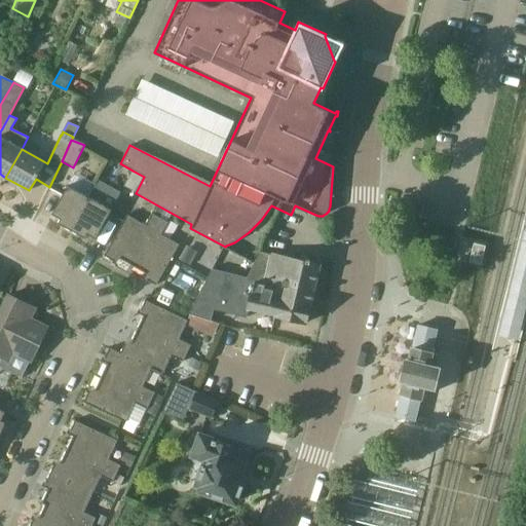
[(124,186),(136,193),(144,177),(133,171),(124,186)]
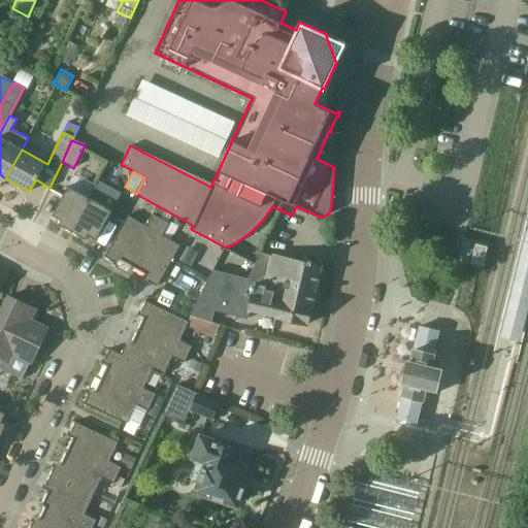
[(71,231),(90,198),(68,187),(52,215),(61,220),(58,224),(71,231)]
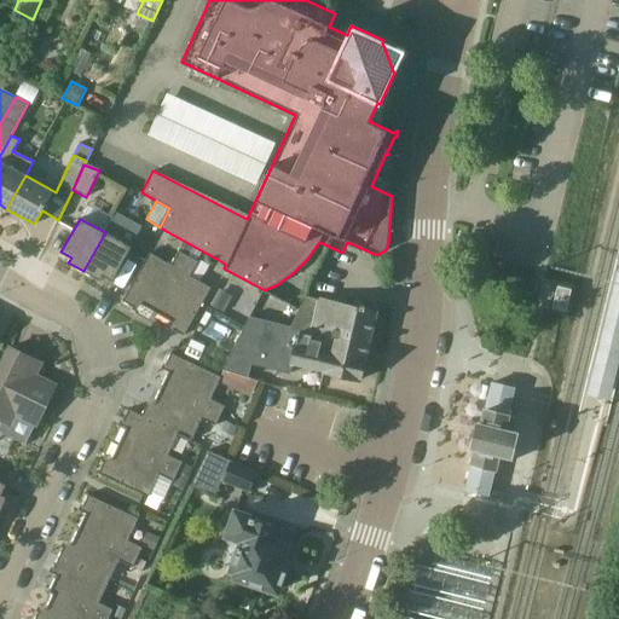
[(105,232),(84,271),(99,279),(103,275),(113,281),(131,247),(117,239),(125,227),(111,220),(105,232)]
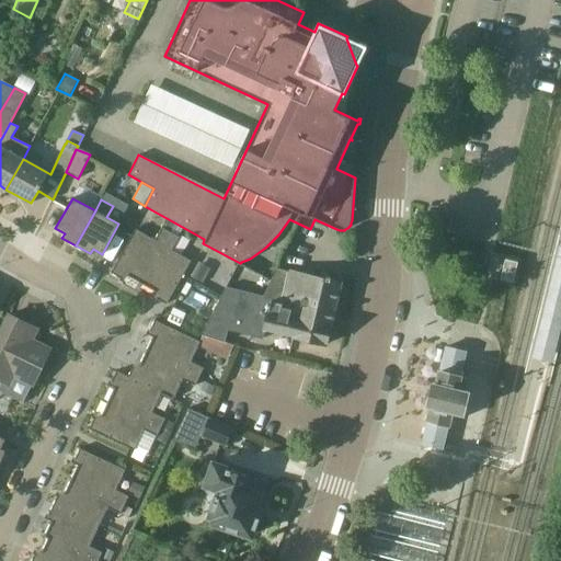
[(171,232),(175,222),(167,218),(162,227),(171,232)]
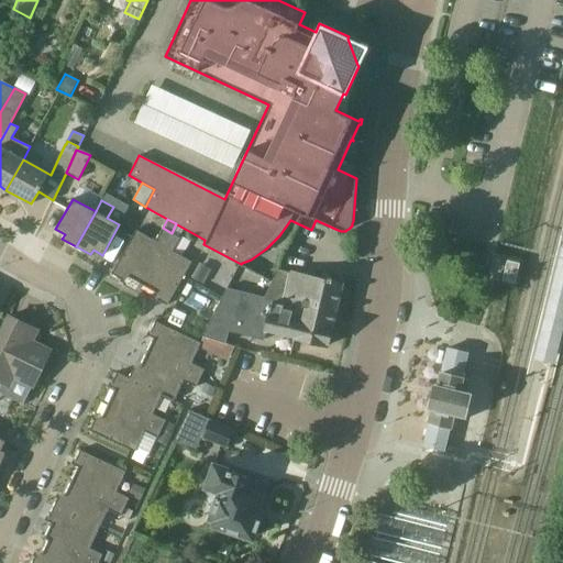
[(123,274),(142,285),(172,233),(163,228),(155,241),(136,230),(111,274),(121,279),(123,274)]
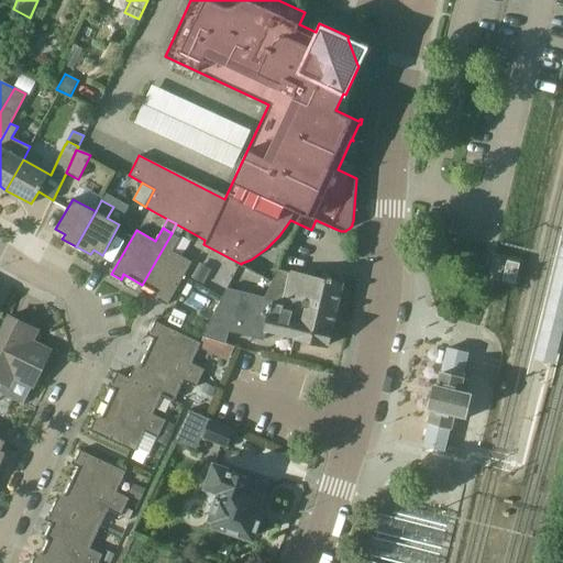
[(179,238),(172,233),(142,285),(161,295),(157,299),(167,305),(191,262),(173,251),(179,238)]
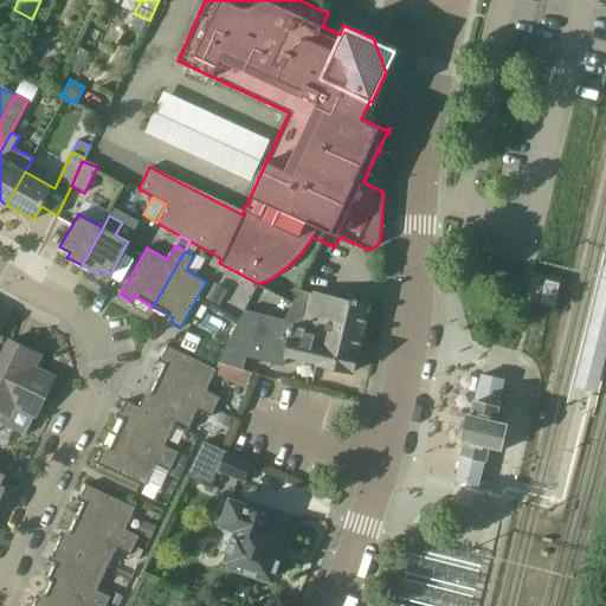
[(605,362),(605,253),(574,381),(600,387),(605,362)]
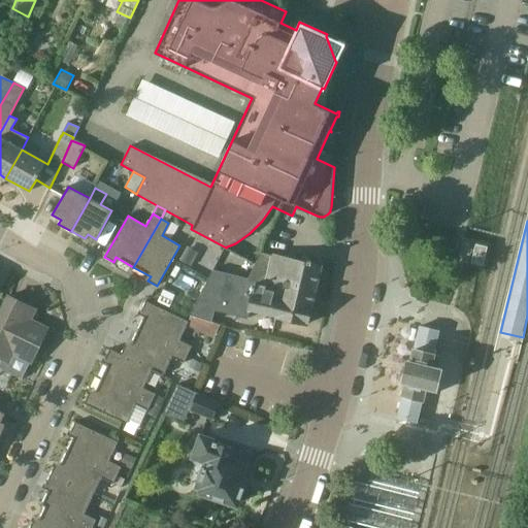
[(476,241),(470,264),(484,267),(490,244),(476,241)]
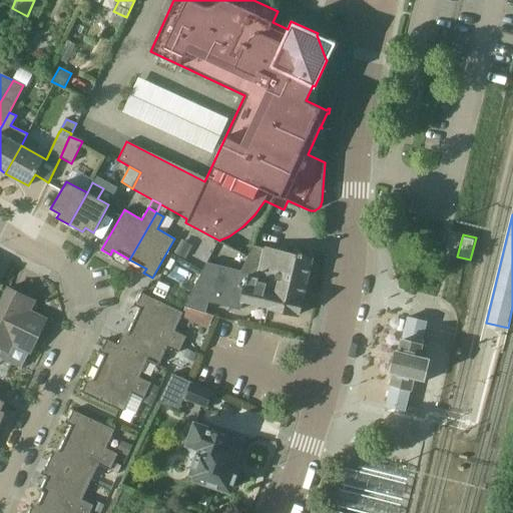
[(182,239),(175,253),(186,260),(193,245),(182,239)]
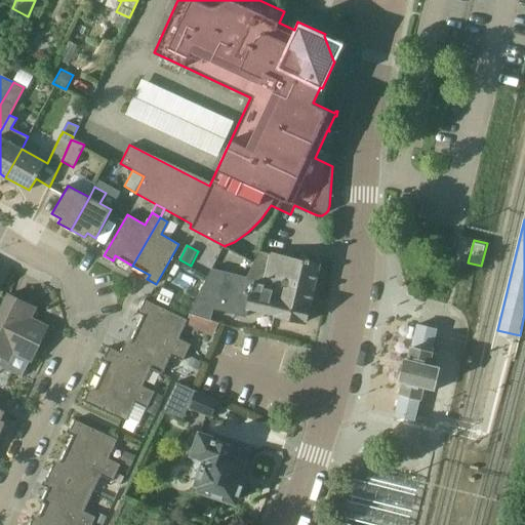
[(276,315),(306,322),(319,265),(309,263),(310,260),(306,258),(306,261),(288,257),(259,251),(247,277),(243,285),(253,288),(248,309),(274,315),(276,315)]
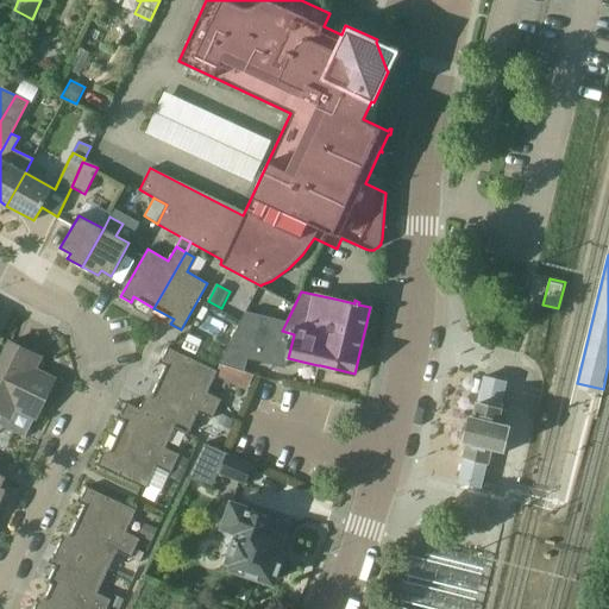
[(286,368),(288,358),(294,334),(282,331),(287,321),(245,311),(219,363),(244,371),(248,358),(286,368)]
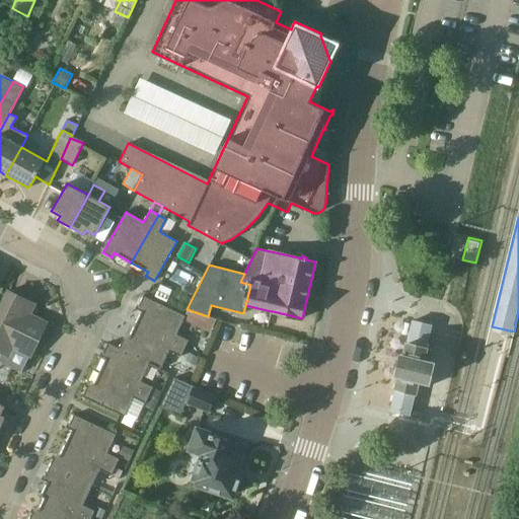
[(161,285),(155,296),(167,301),(172,290),(161,285)]
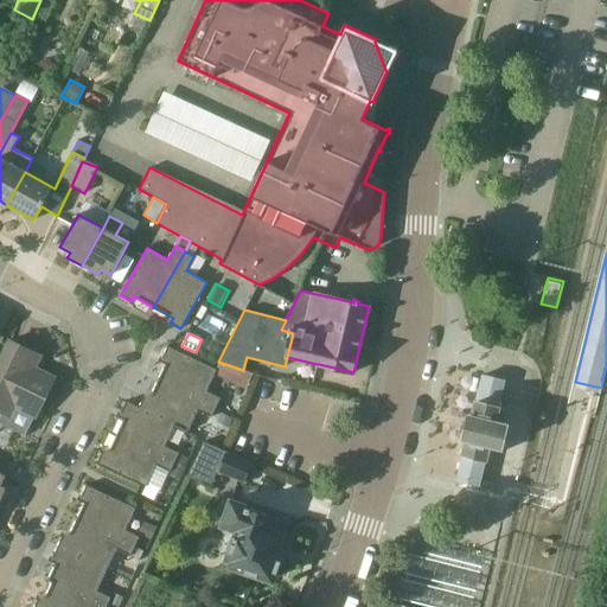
[(27,352),(8,343),(0,358),(0,411),(1,413),(6,404),(33,417),(52,379),(23,364),(27,352)]
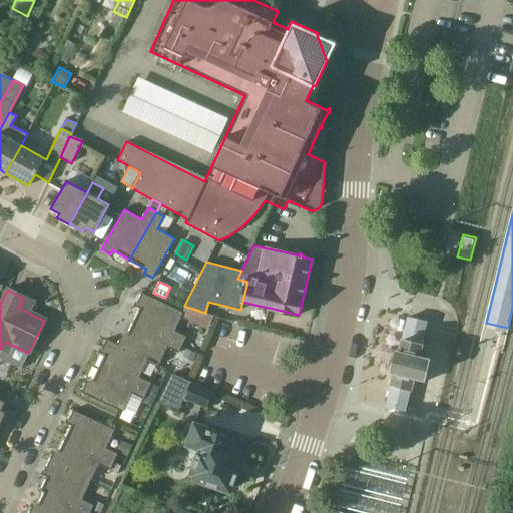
[(141,304),(133,321),(182,344),(186,336),(174,331),(183,312),(141,293),(137,302),(141,304)]
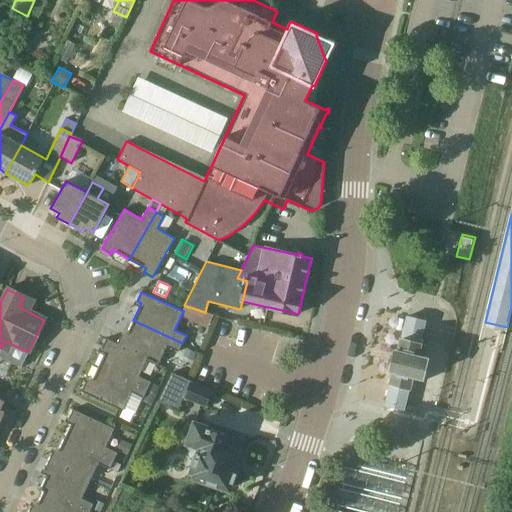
[(422,378),(425,368),(427,357),(418,355),(421,343),(420,343),(425,321),(407,317),(402,339),(401,339),(398,350),(395,350),(391,366),(390,370),(393,370),(390,382),(391,382),(386,405),(404,409),(410,387),(413,375),(422,378)]
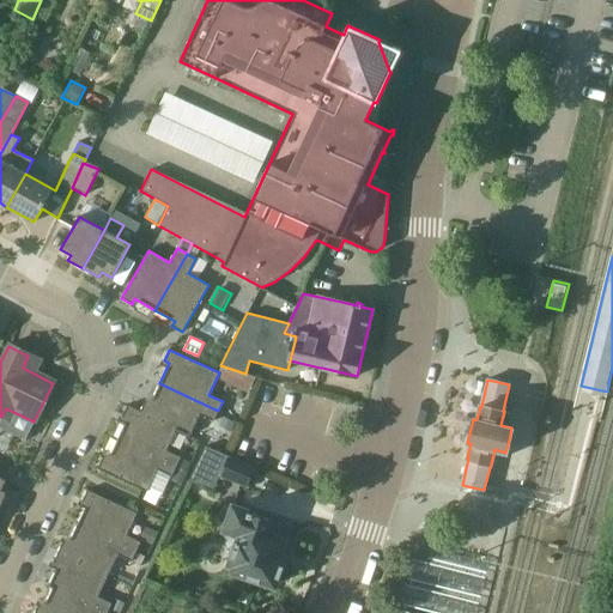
[(218,411),(159,383),(150,405),(145,402),(140,411),(140,412),(176,429),(176,430),(189,436),(199,414),(213,420),(218,411)]
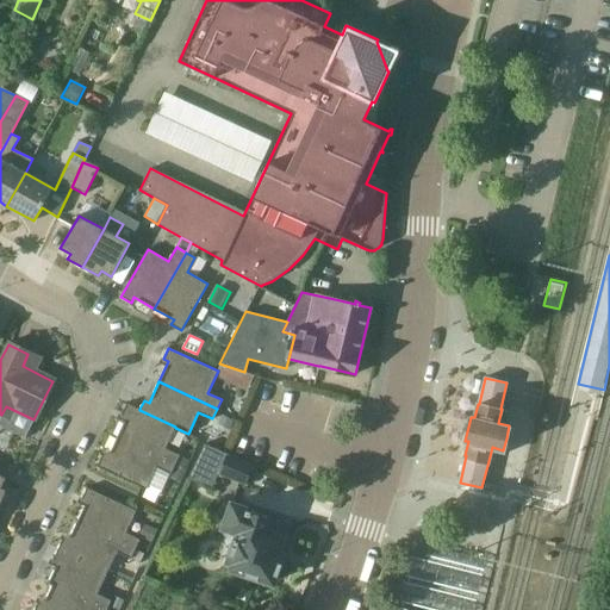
[(139,410),(139,409),(126,403),(122,414),(126,417),(117,437),(175,465),(180,455),(166,448),(175,428),(175,427),(139,410)]
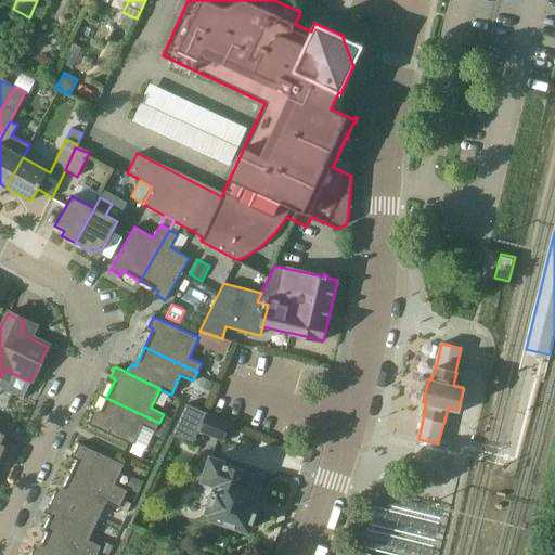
[(199,386),(209,391),(214,384),(203,378),(199,386)]
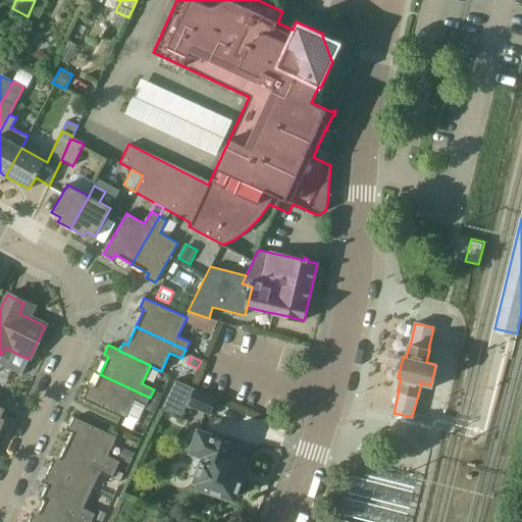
[(146,406),(150,398),(100,374),(92,392),(88,389),(83,399),(125,418),(134,400),(146,406)]
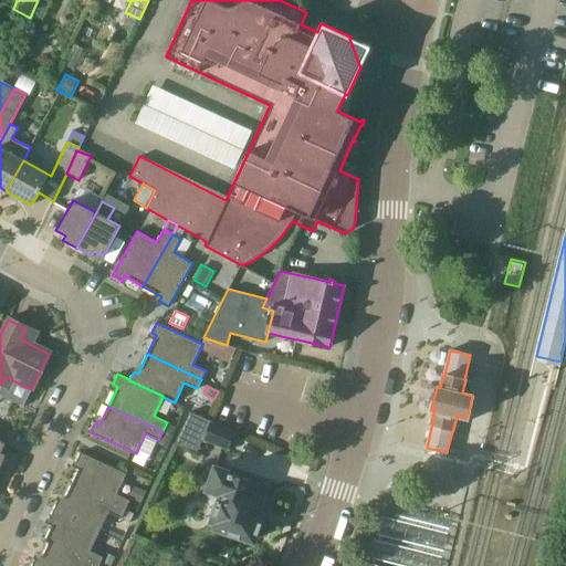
[(228,450),(236,431),(210,421),(202,440),(228,450)]
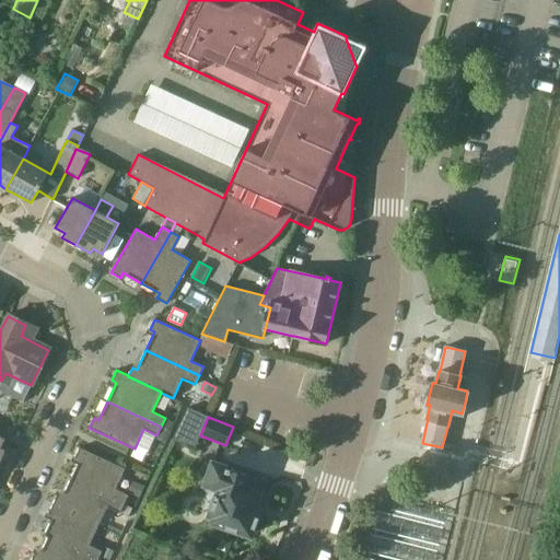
[(166,419),(162,427),(163,427),(171,430),(174,423),(166,419)]
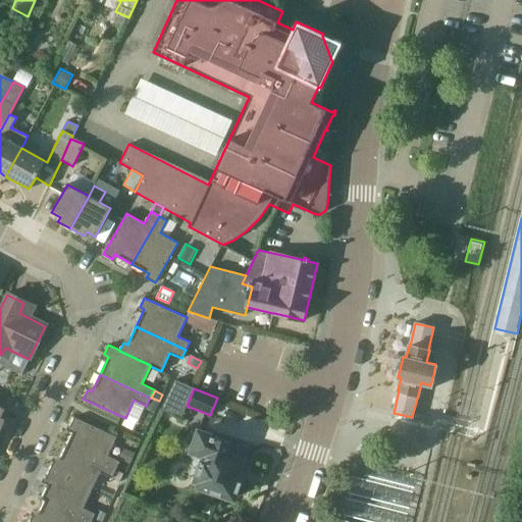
[(153,412),(159,401),(152,398),(151,398),(146,409),(153,412)]
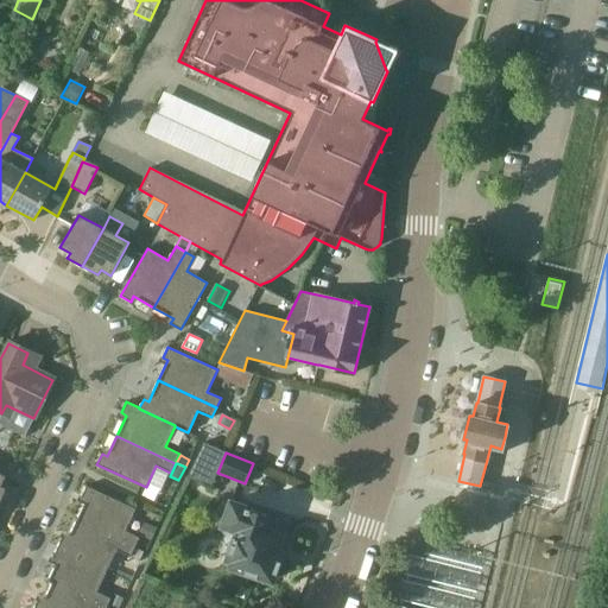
[(87,499),(77,520),(135,548),(140,538),(126,531),(135,510),(87,486),(82,496),(87,499)]
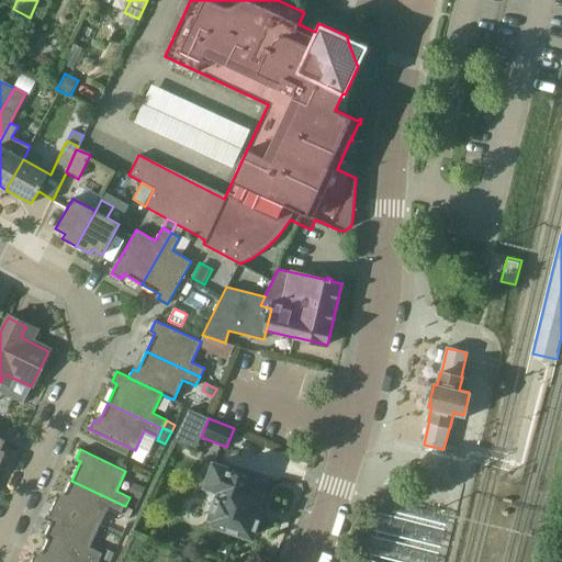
[(214,525),(216,534),(225,537),(233,530),(251,537),(254,532),(261,530),(265,523),(259,516),(261,512),(258,510),(263,495),(259,494),(263,482),(214,464),(206,486),(220,491),(211,517),(216,518),(214,525)]
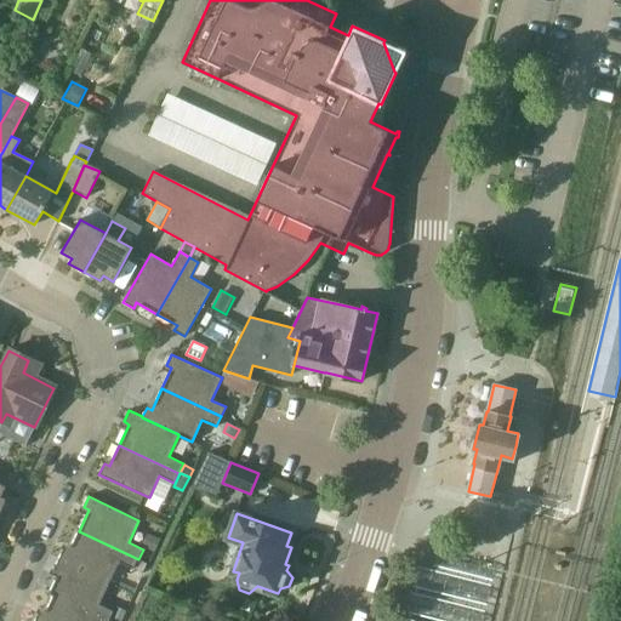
[(138,559),(79,531),(69,552),(63,550),(58,559),(109,584),(119,562),(134,569),(137,559),(138,559)]
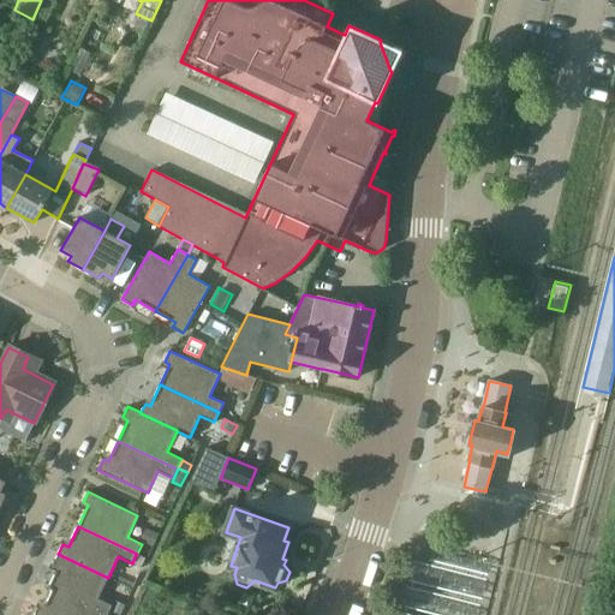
[(157,533),(147,527),(141,541),(151,547),(157,533)]
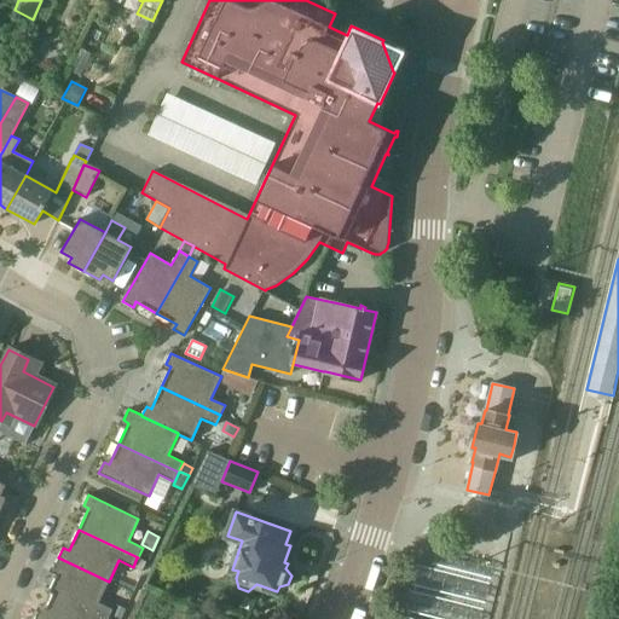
[(109,582),(58,557),(53,568),(59,571),(48,593),(53,594),(109,618),(113,609),(98,602),(109,582)]
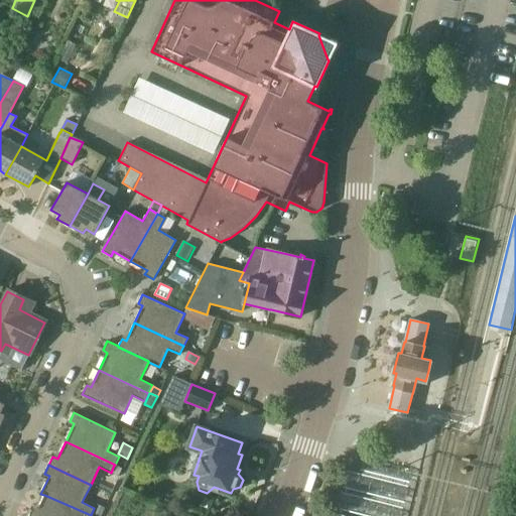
[(111,473),(119,477),(123,469),(114,465),(111,473)]
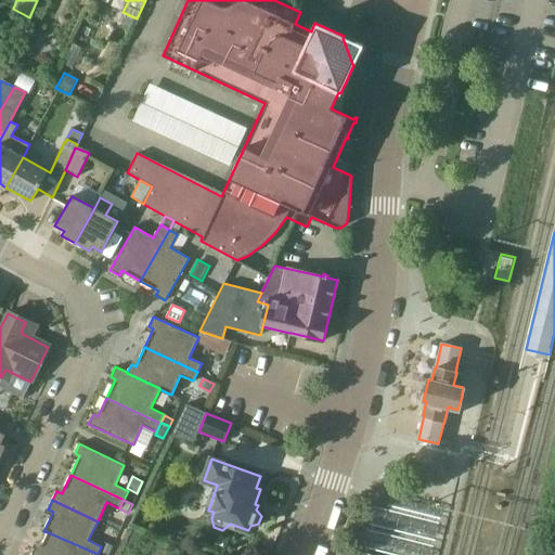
[(428,554),(437,514),(369,500),(357,554),(428,554)]
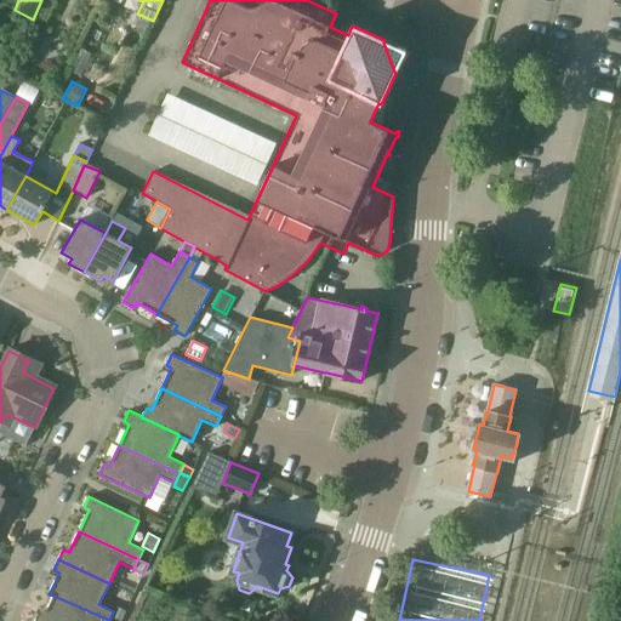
[(39,614),(34,620),(110,620),(109,620),(53,596),(44,616),(39,614)]
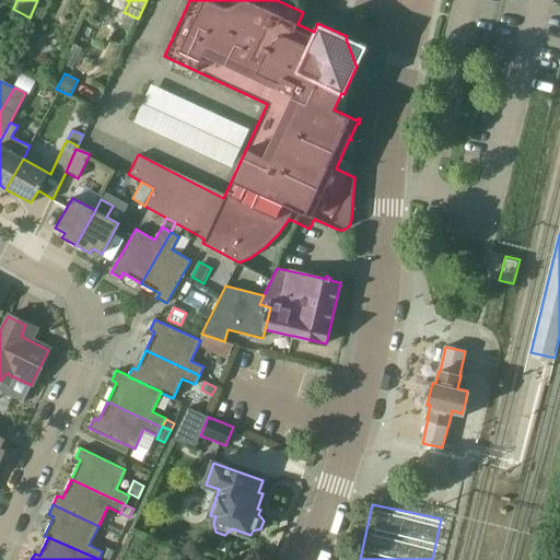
[(100,559),(109,559),(114,551),(114,550),(105,547),(100,559)]
